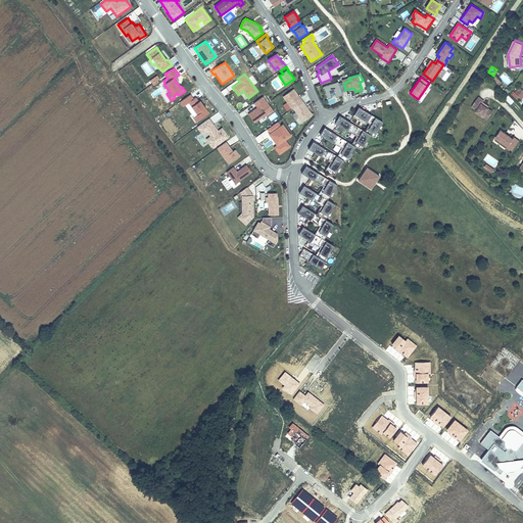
[(341,91),(345,90),(343,83),(342,82),(339,83),(338,82),(323,87),(328,99),(332,98),(329,91),(333,90),(336,98),(343,95),(341,91)]
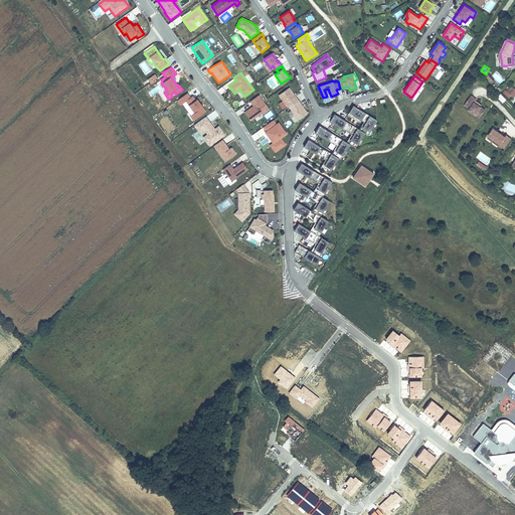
[(504,94),(509,98),(510,96),(514,98),(514,96),(514,89),(511,86),(504,94)]
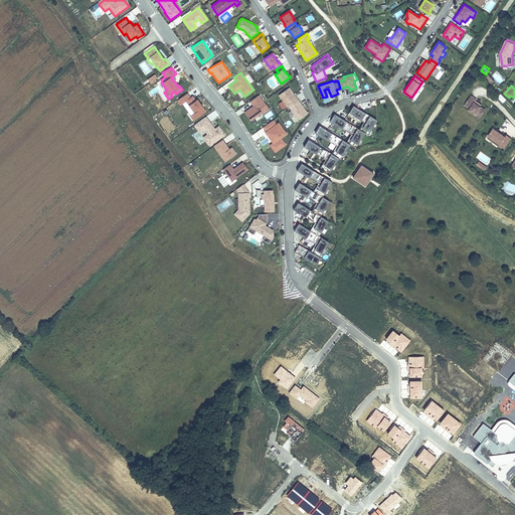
[(288,108),(289,107),(298,100),(289,88),(279,95),(288,108)]
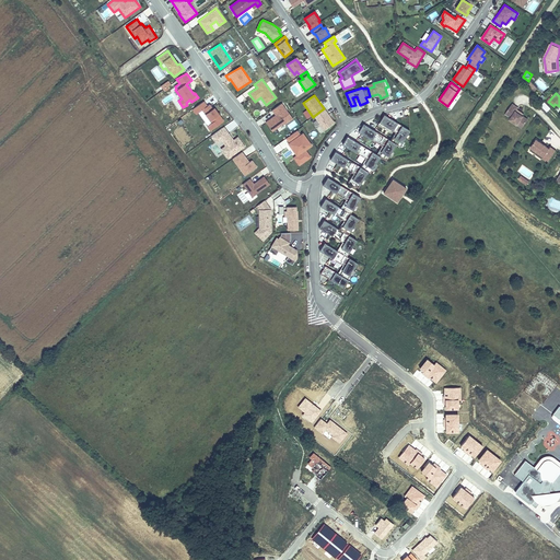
[(203,101),(193,108),(196,115),(202,111),(208,120),(202,124),(208,132),(223,120),(219,113),(213,106),(211,107),(209,104),(207,105),(203,101)]
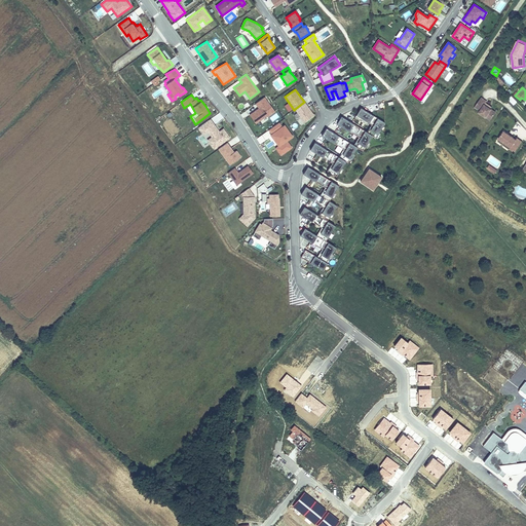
[(490,105),(488,104),(489,102),(485,100),(486,98),(481,95),(474,104),(479,107),(478,109),(489,117),(495,109),(490,105)]
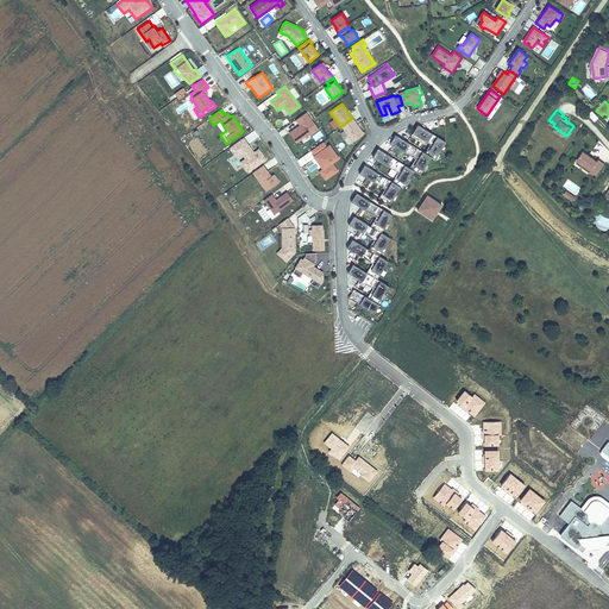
[(592,111),(588,114),(594,121),(598,118),(592,111)]
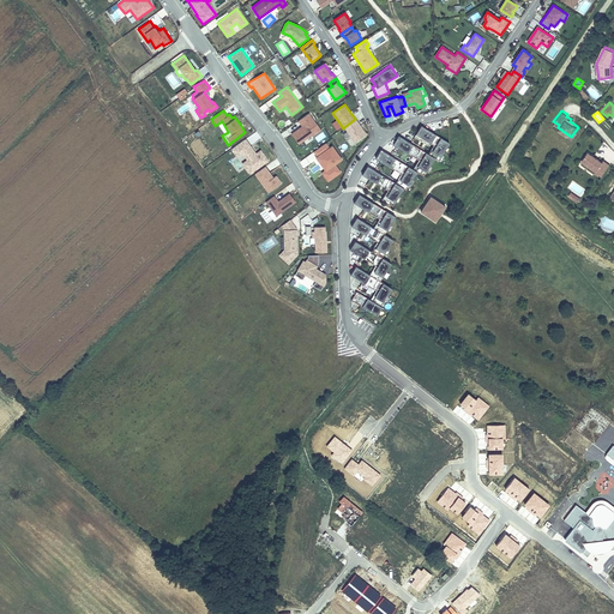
[(321,131),(308,113),(298,120),(301,125),(290,133),(299,144),(311,134),(313,137),(321,131)]
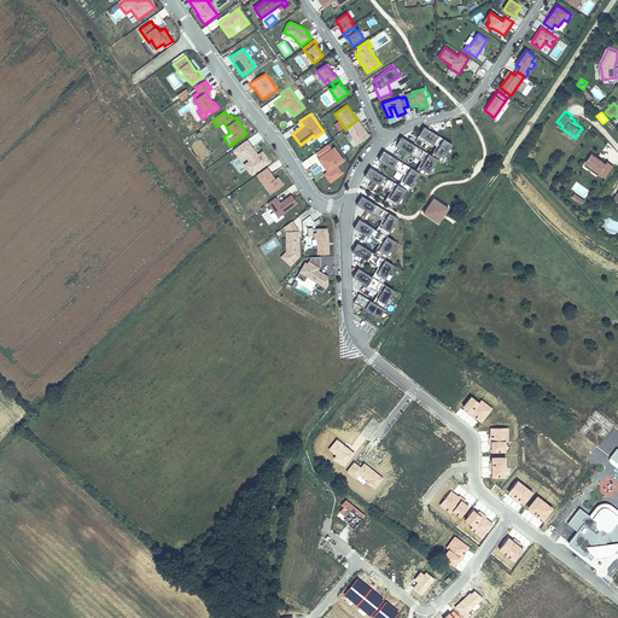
[(369,135),(357,120),(347,128),(359,144),(369,135)]
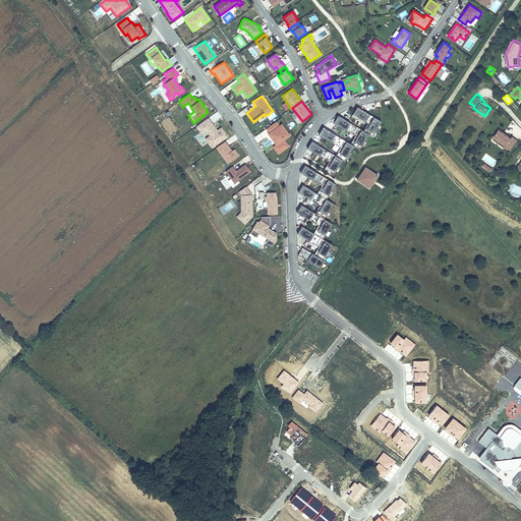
[(326,171),(333,175),(343,160),(345,161),(354,146),(359,150),(368,134),(372,136),(382,121),(357,107),(353,114),(367,123),(369,124),(365,132),(363,131),(338,116),(334,123),(355,136),(357,137),(352,146),(350,145),(323,127),(319,134),(340,148),(342,149),(337,157),(335,156),(311,141),(307,149),(330,162),(331,163),(326,171)]
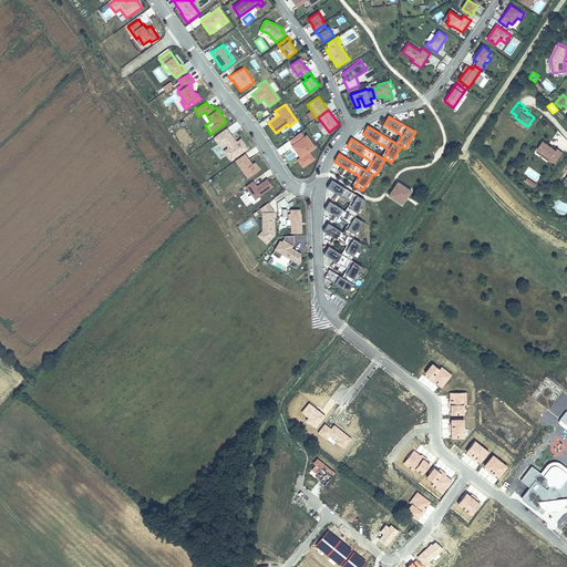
[(295,134),(305,127),(300,120),(290,126),(295,134)]
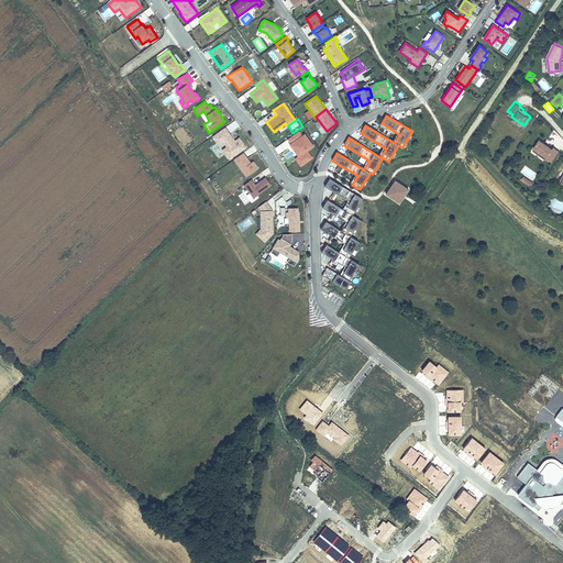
[(225,127),(211,138),(228,161),(246,146),(239,136),(234,140),(225,127)]
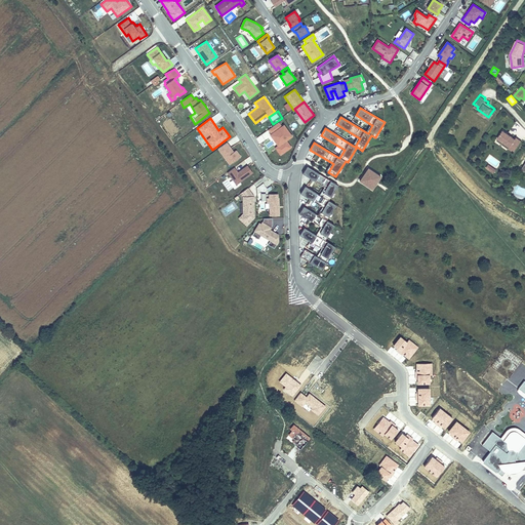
[(281,125),(278,121),(268,129),(270,133),(269,134),(277,145),(274,147),(280,156),(291,147),(287,140),(293,136),(284,124),(281,125)]
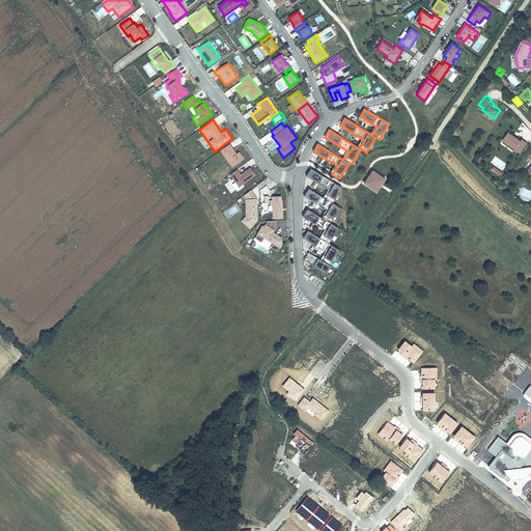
[(519,149),(527,139),(522,136),(521,137),(508,129),(503,137),(515,145),(514,146),(519,149)]
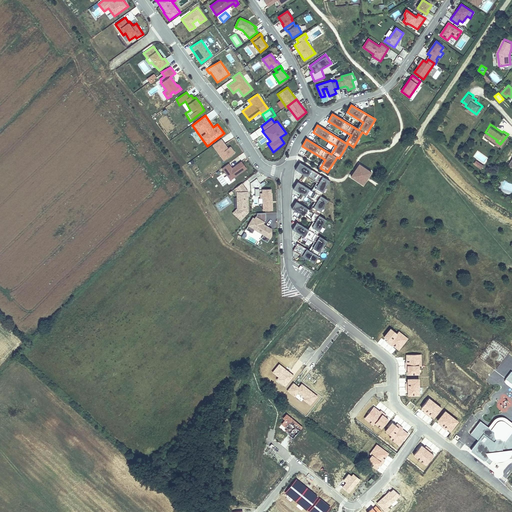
[(228,147),(221,138),(211,145),(223,161),(235,152),(230,146),(228,147)]
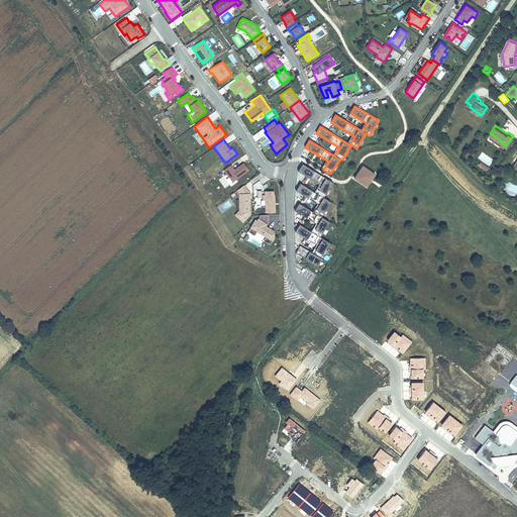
[(481,161),(478,166),(486,171),(489,167),(481,161)]
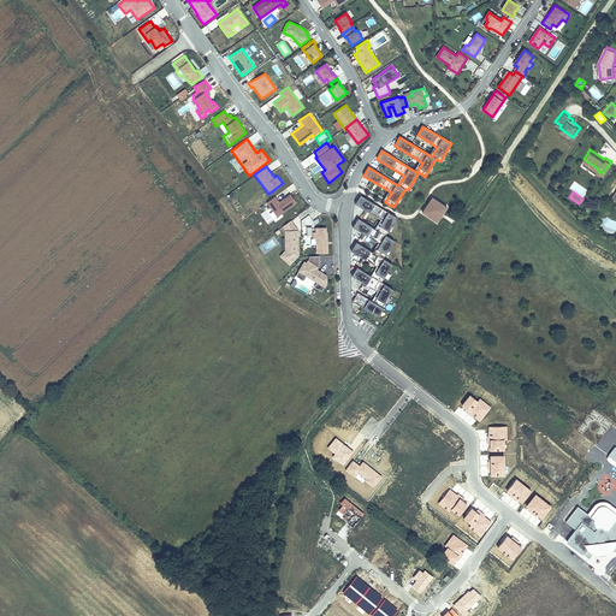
[(297,202),(290,194),(279,201),(274,196),(265,201),(277,217),(297,202)]
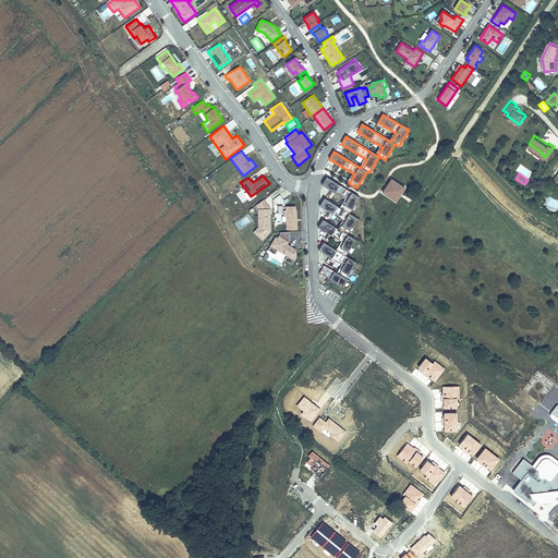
[(319,273),(342,288),(348,279),(347,279),(356,263),(346,256),(355,240),(347,234),(358,218),(350,214),(360,197),(326,178),(322,185),(344,199),(347,201),(341,208),(339,207),(324,198),(319,206),(342,220),(344,221),(339,230),(337,229),(323,219),(318,228),(341,242),(342,243),(338,252),(336,251),(324,242),(318,250),(343,266),(346,267),(340,276),(338,275),(324,265),(319,273)]
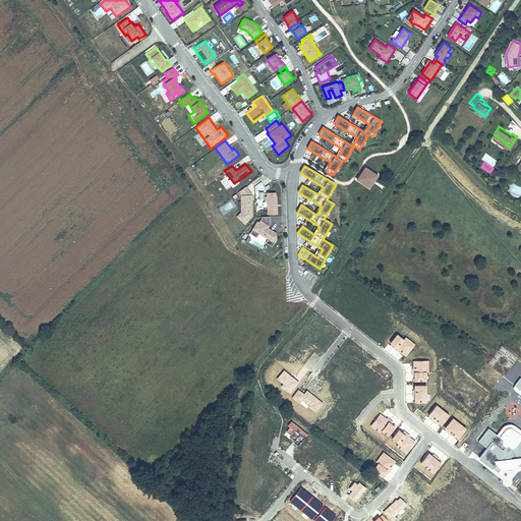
[(369,188),(378,176),(379,175),(365,167),(357,179),(369,188)]
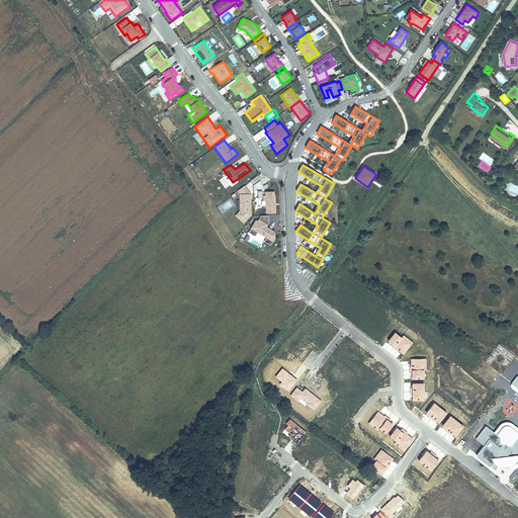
[(251,193),(245,186),(238,191),(240,194),(240,199),(243,199),(243,208),(240,209),(237,211),(241,219),(251,211),(250,208),(251,208),(251,193)]
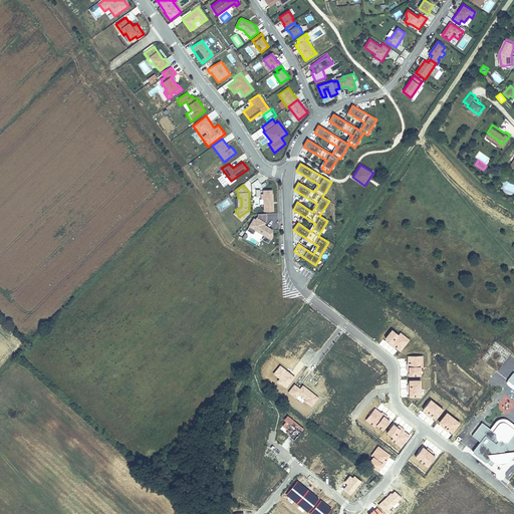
[(264,212),(273,211),(273,194),(272,194),(272,190),(263,191),(263,194),(261,194),(261,199),(263,199),(264,212)]
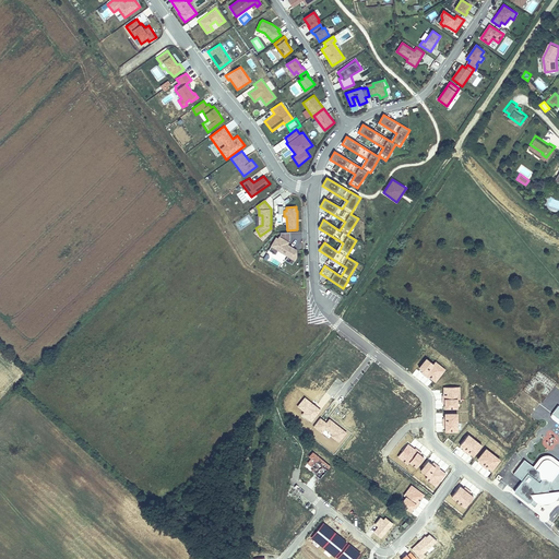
[(290,245),(294,239),(294,233),(285,233),(285,235),(282,239),(280,238),(272,250),(278,254),(282,250),(292,256),(288,260),(296,264),(299,258),(299,254),(298,253),(299,250),(290,245)]
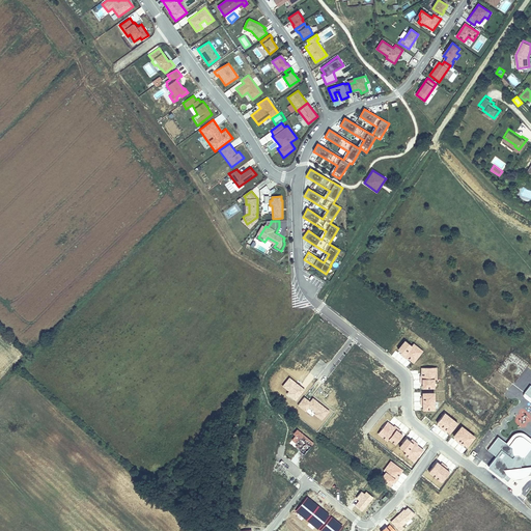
[(398,346),(401,350),(400,352),(407,356),(408,355),(414,360),(423,348),(413,341),(412,342),(406,338),(398,346)]
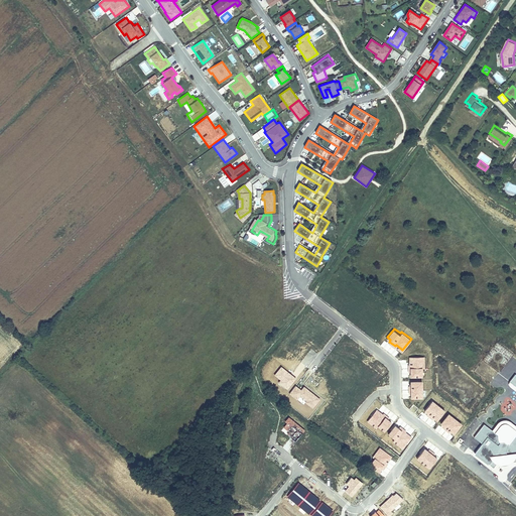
[(425,366),(425,355),(411,355),(411,363),(409,363),(410,370),(412,370),(412,374),(423,374),(422,366),(425,366)]
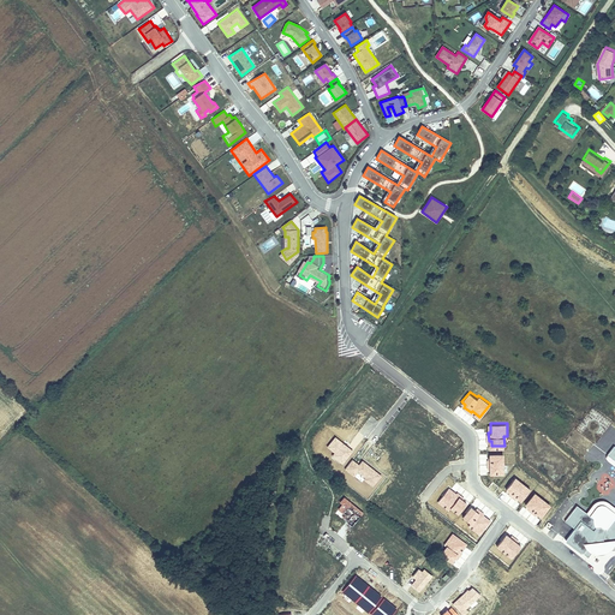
[(593,517),(593,514),(578,502),(566,518),(575,525),(567,536),(589,554),(596,542),(605,539),(607,542),(609,544),(613,545),(614,545),(614,443),(613,442),(607,451),(614,457),(614,514),(605,527),(602,524),(596,523),(593,519),(593,517)]
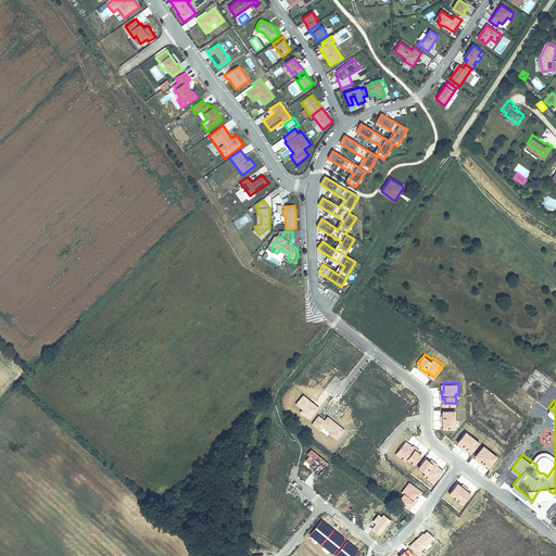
[(442,422),(444,422),(444,427),(456,427),(456,409),(444,409),(444,414),(442,414),(442,422)]
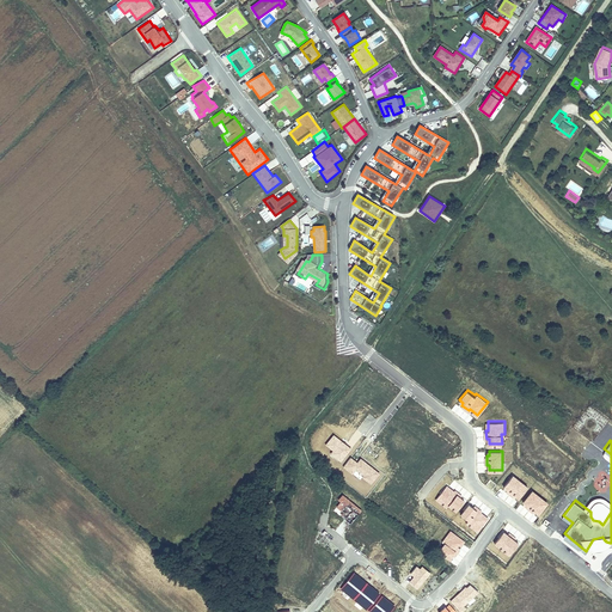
[(505,484),(509,488),(507,489),(514,495),(516,494),(520,496),(528,485),(514,473),(505,484)]
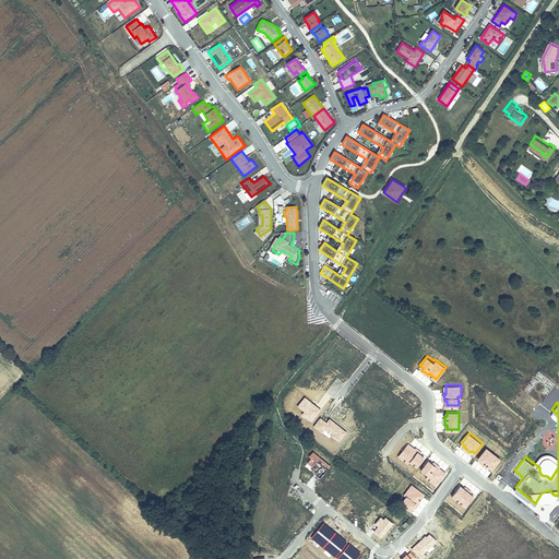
[(421,453),(423,452),(417,447),(415,449),(408,443),(400,455),(409,463),(412,461),(418,466),(426,456),(421,453)]
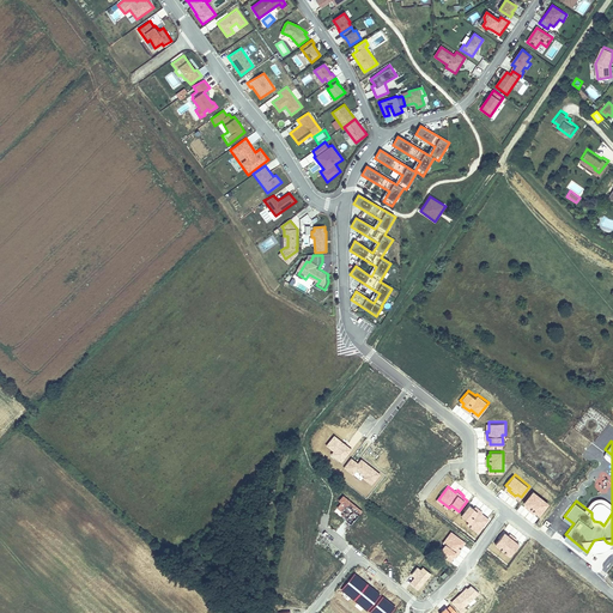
[(526,501),(529,504),(528,507),(535,511),(536,510),(541,513),(550,502),(535,490),(526,501)]
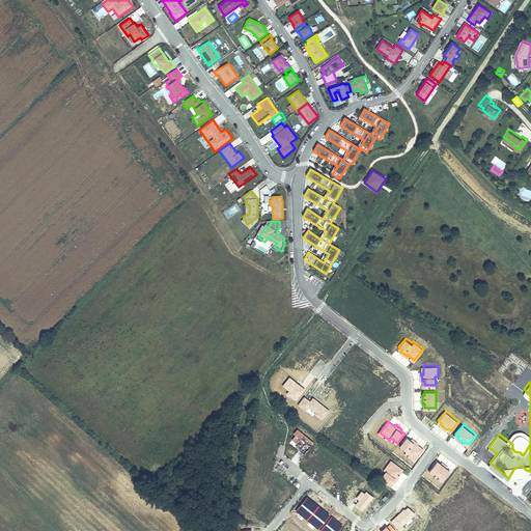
[(408,451),(407,453),(416,460),(424,448),(418,444),(419,442),(413,438),(412,439),(410,437),(401,446),(408,451)]
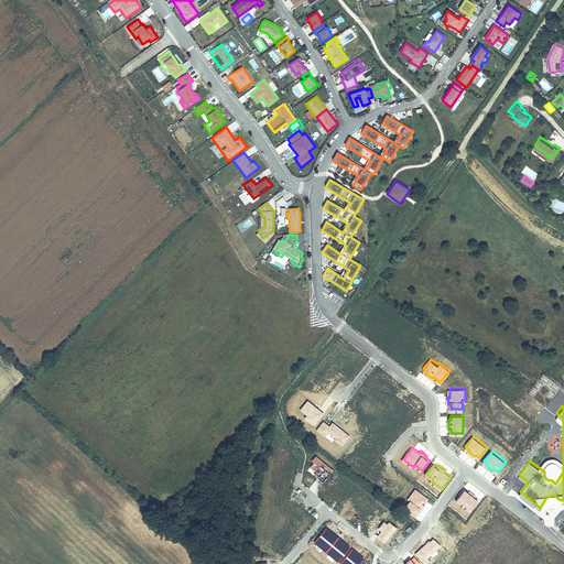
[(430,497),(416,488),(412,495),(414,496),(409,502),(421,512),(425,505),(424,503),(430,497)]
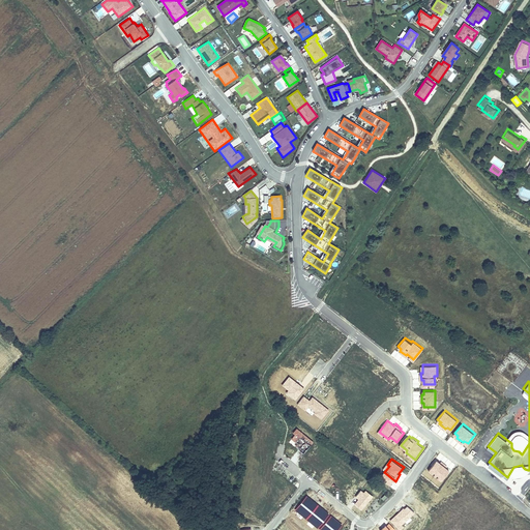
[(450,469),(447,467),(448,465),(442,460),(441,462),(438,459),(430,469),(443,479),(450,469)]
